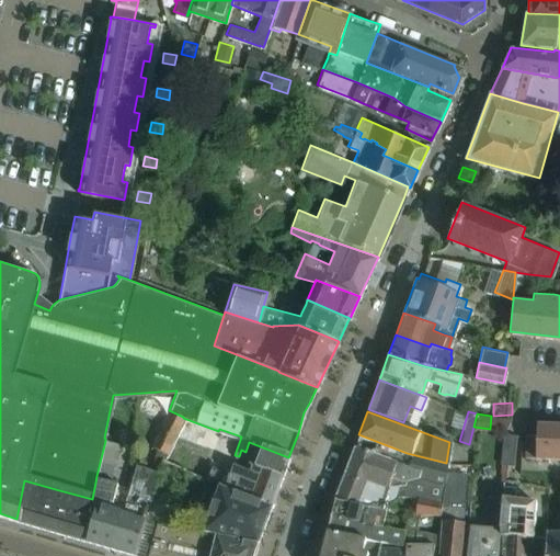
[(559,422),(552,422),(536,422),(535,433),(525,432),(524,455),(559,456),(559,422)]
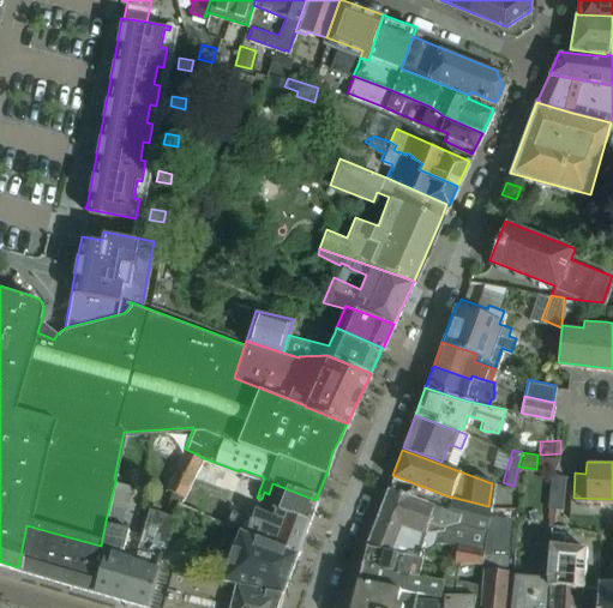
[(565,474),(557,473),(551,471),(547,505),(562,506),(565,474)]
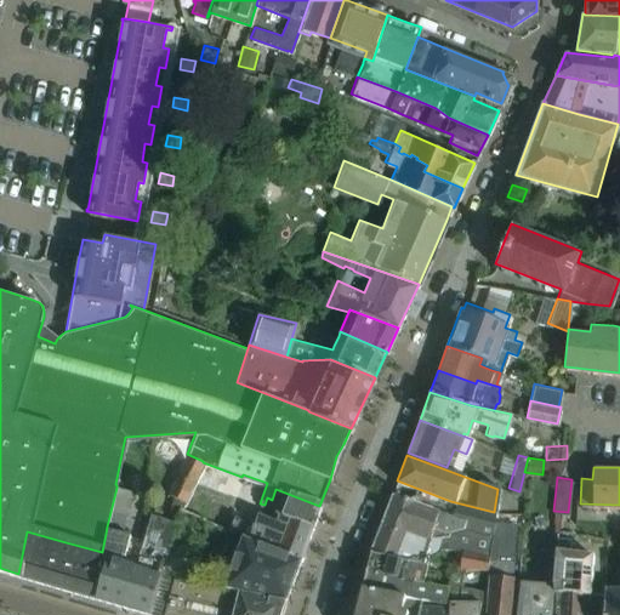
[(265,487),(242,478),(237,496),(259,504),(265,487)]
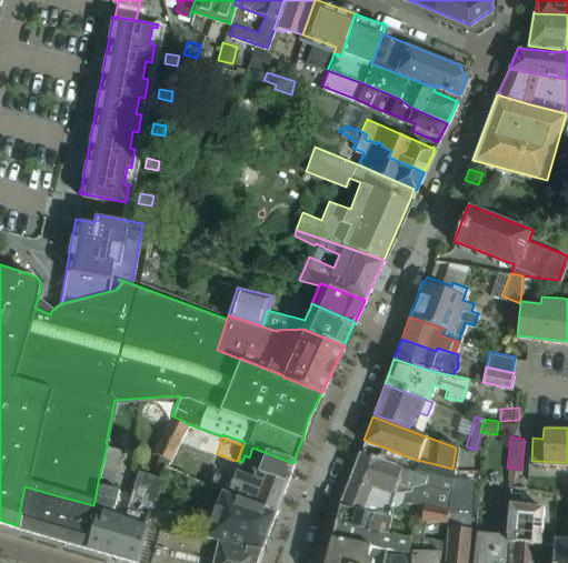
[(451,478),(452,469),(412,459),(364,440),(359,451),(348,481),(394,496),(425,481),(452,485),(452,478),(451,478)]
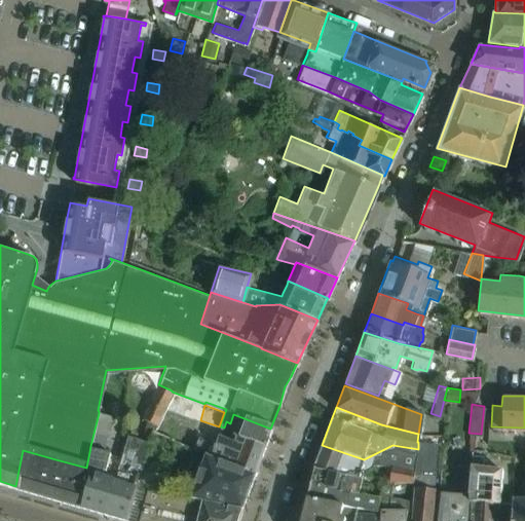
[(99,413),(90,446),(103,449),(111,415),(99,413)]
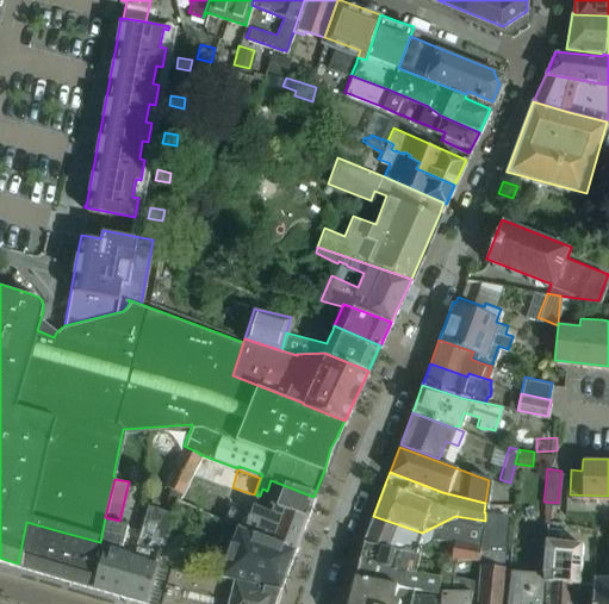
[(308,516),(314,497),(271,480),(267,491),(262,489),(260,496),(269,500),(269,502),(272,503),(269,510),(304,525),(308,516)]
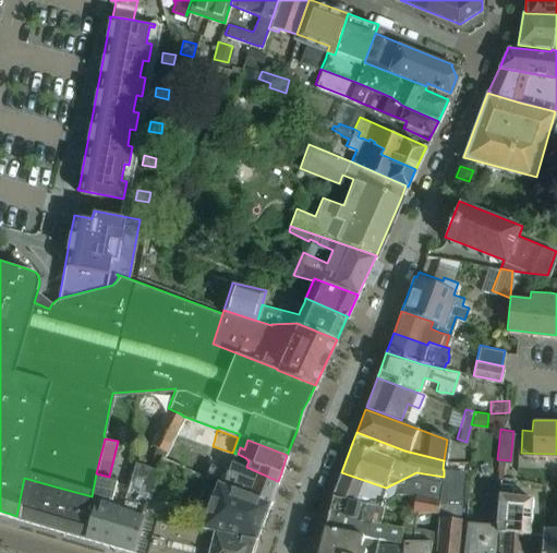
[(144,509),(156,466),(135,459),(120,506),(107,502),(108,496),(111,497),(114,478),(109,477),(96,473),(95,480),(92,496),(89,504),(95,505),(85,537),(134,550),(145,509),(144,509)]
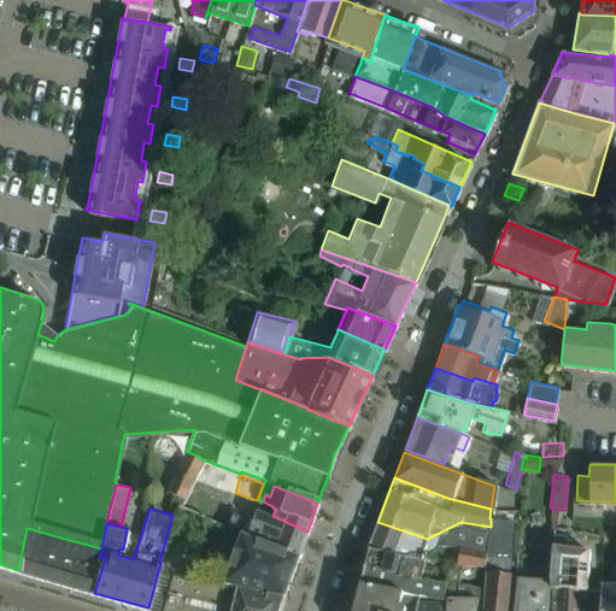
[(308,532),(273,516),(256,509),(252,518),(233,510),(227,524),(240,532),(238,538),(297,559),(308,532)]
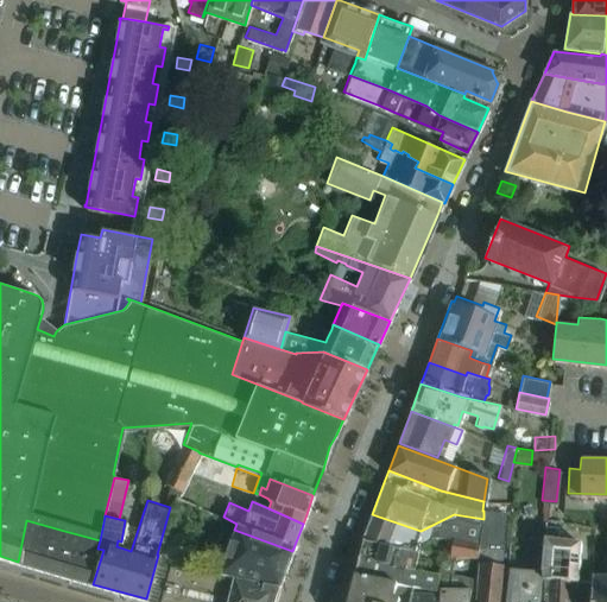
[(476,555),(475,565),(472,601),(499,601),(503,547),(492,547),(497,513),(484,511),(484,519),(482,542),(482,556),(476,555)]
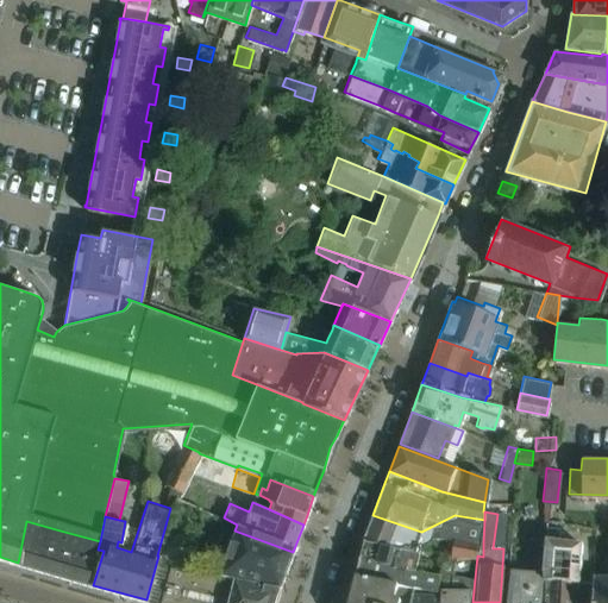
[(483,542),(484,520),(455,515),(421,532),(373,515),(363,541),(392,548),(393,547),(401,548),(406,550),(412,548),(418,546),(418,544),(432,535),(444,538),(483,542)]
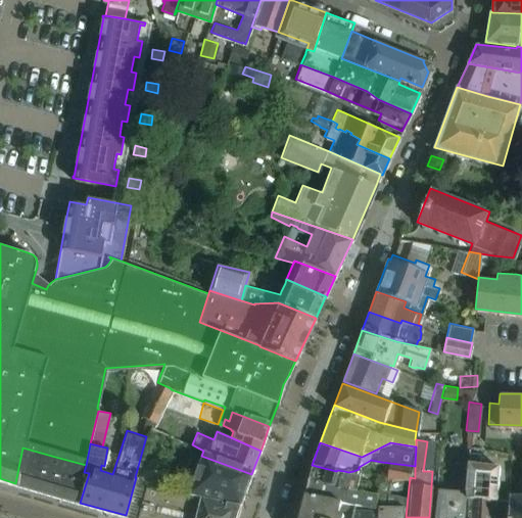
[(24,448),(15,483),(47,492),(55,457),(24,448)]
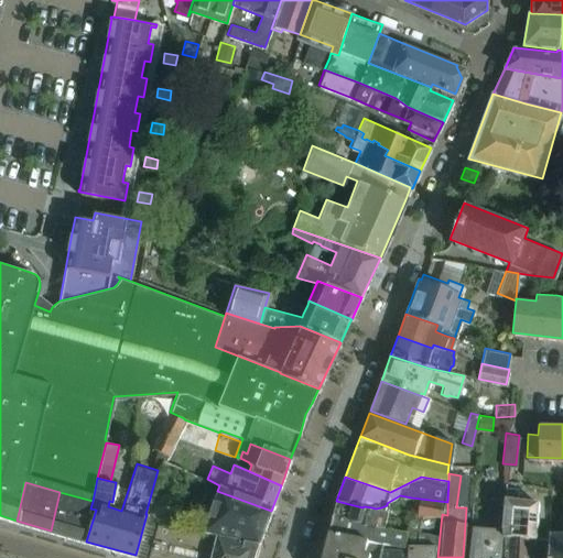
[(548,557),(549,538),(548,538),(536,537),(537,501),(516,501),(517,487),(505,487),(505,496),(501,533),(505,537),(502,557),(548,557)]
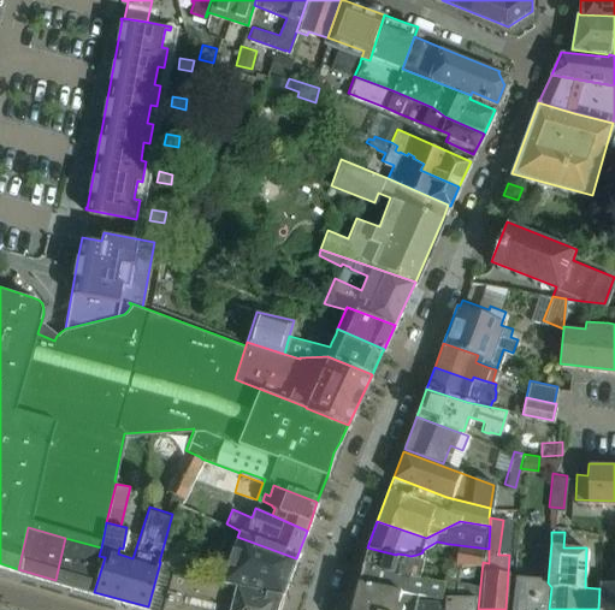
[(175,551),(197,554),(199,538),(176,536),(175,551)]
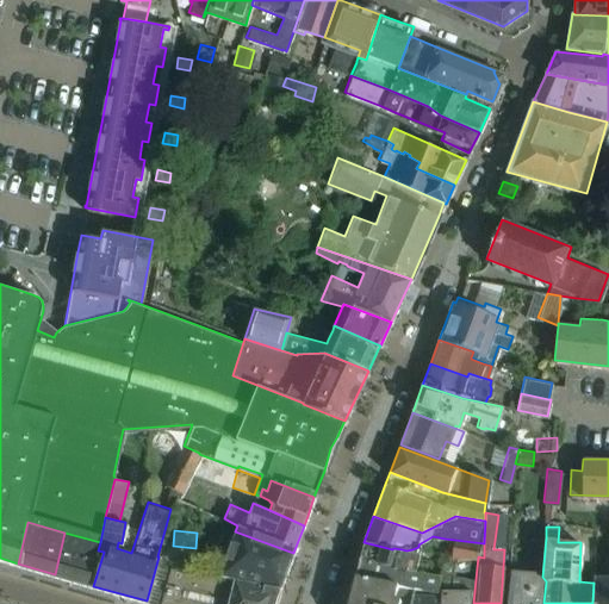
[(280,589),(293,553),(235,531),(218,572),(280,589)]
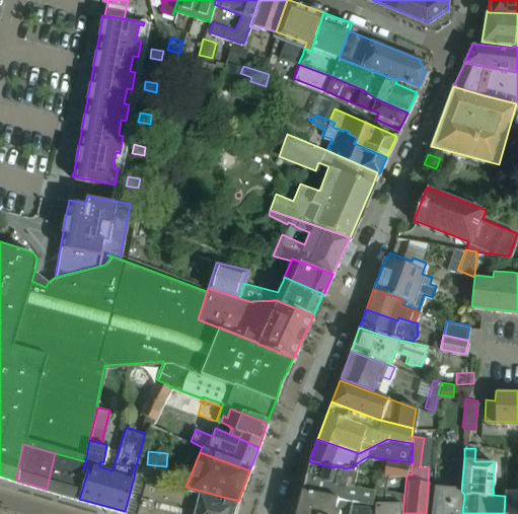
[(83,468),(85,461),(55,453),(48,489),(79,499),(88,469),(83,468)]
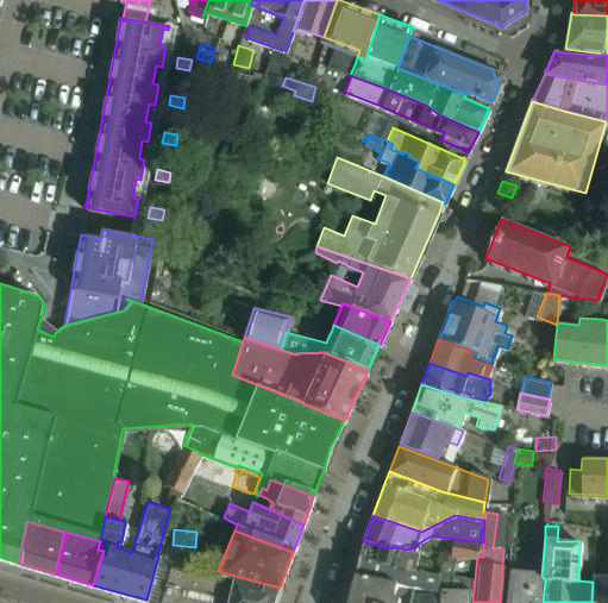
[(541,576),(545,536),(526,535),(525,570),(508,570),(505,602),(543,602),(545,580),(541,576)]
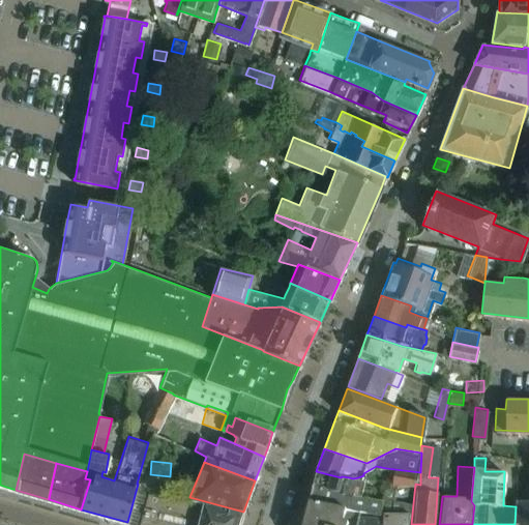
[(420,485),(420,472),(386,468),(382,491),(361,487),(363,475),(358,477),(353,478),(349,477),(342,476),(341,477),(316,471),(312,488),(355,495),(355,492),(384,500),(387,480),(400,483),(407,483),(407,484),(415,484),(420,485)]
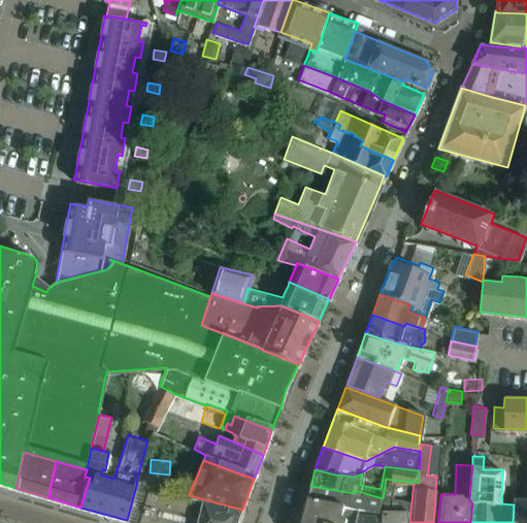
[(396,491),(398,481),(386,479),(383,498),(382,510),(338,503),(307,498),(300,522),(385,522),(387,510),(395,510),(395,497),(391,497),(392,491),(396,491)]
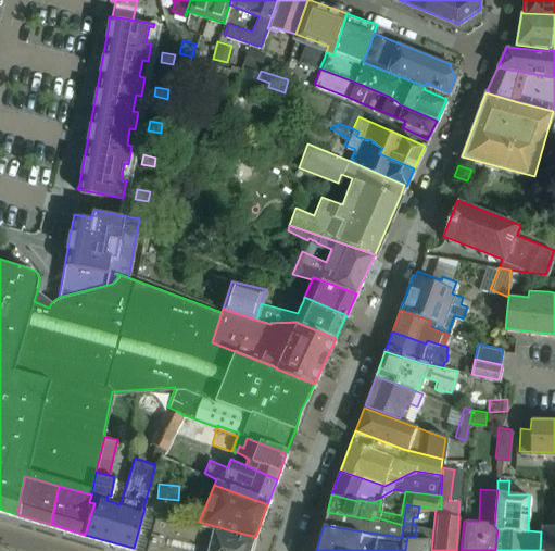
[(436,508),(427,508),(427,506),(419,506),(417,517),(434,517),(436,508)]
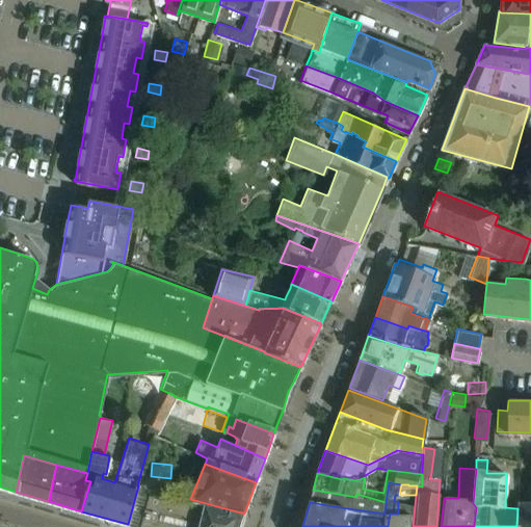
[(128,524),(136,526),(137,526),(149,489),(138,485),(128,524)]
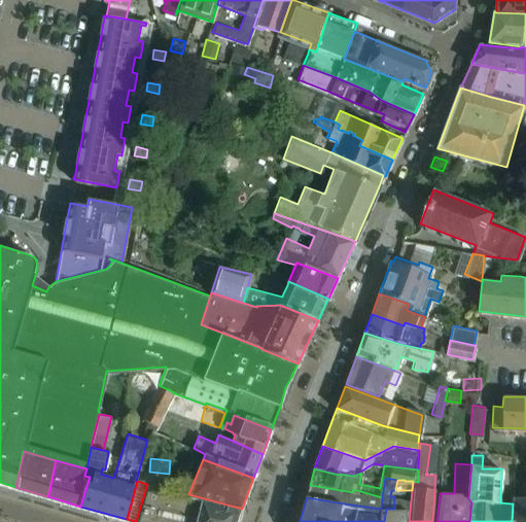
[(155,486),(147,484),(136,521),(237,521),(242,509),(188,494),(187,498),(154,489),(155,486)]
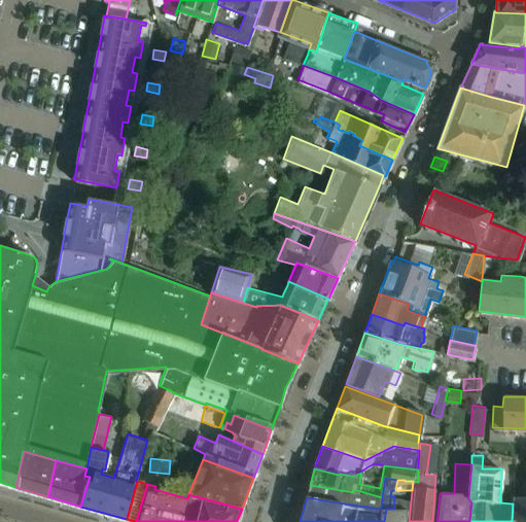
[(381,509),(382,497),(353,489),(353,492),(310,485),(307,497),(338,502),(381,509)]
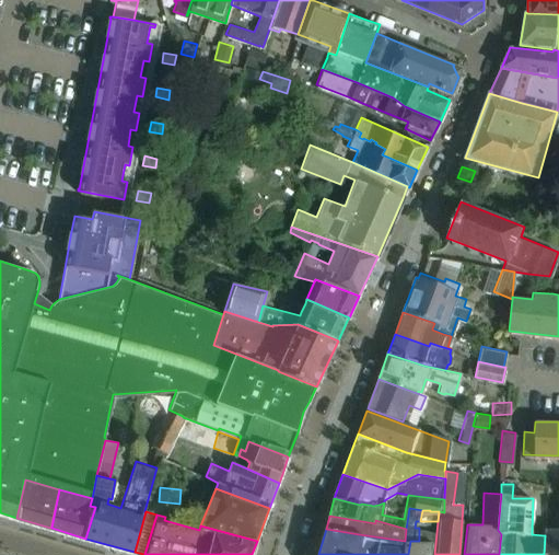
[(545,535),(544,554),(558,554),(558,521),(558,529),(544,529),(544,535),(545,535)]
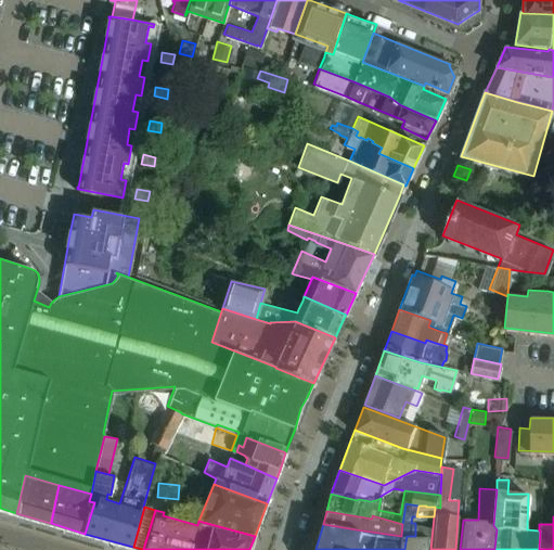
[(407,536),(404,549),(427,549),(430,526),(416,523),(415,523),(415,536),(407,536)]
